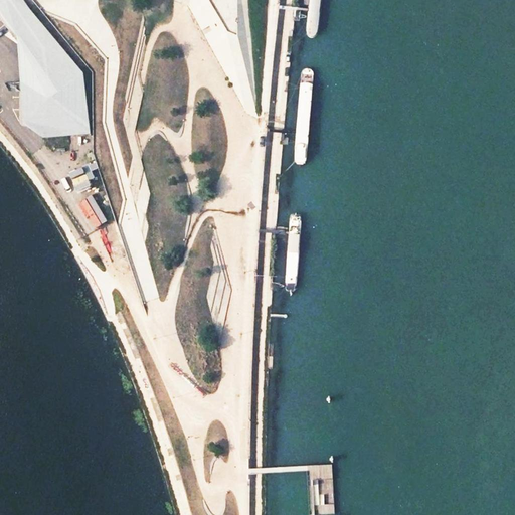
[(94,135),(84,68),(54,37),(25,0),(0,0),(0,8),(23,40),(24,121),(43,137),(94,135)]
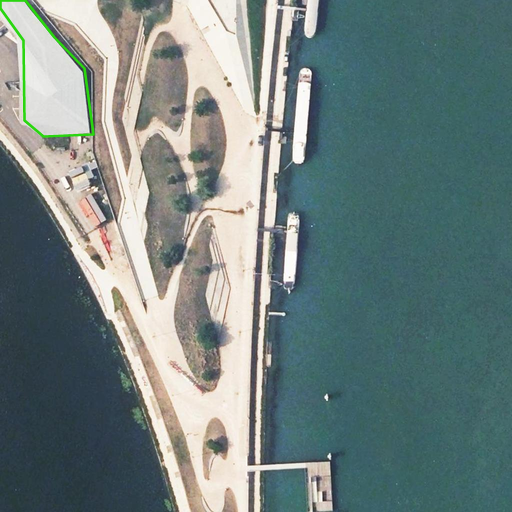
[(308,0),(305,31),(309,37),(314,36),(319,32),(322,0),(308,0)]
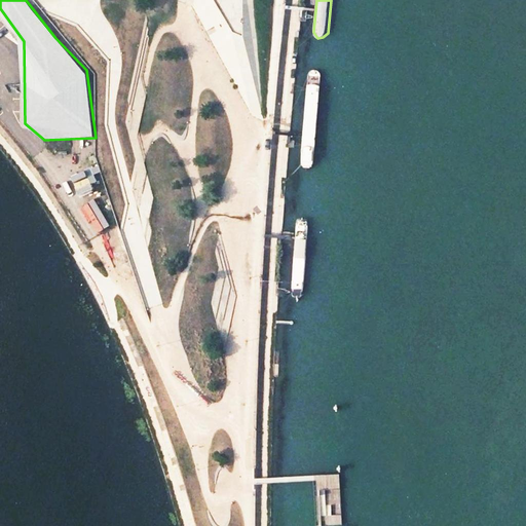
[(311,70),(307,77),(300,160),(303,167),(309,168),(312,164),(321,76),(317,70),(311,70)]
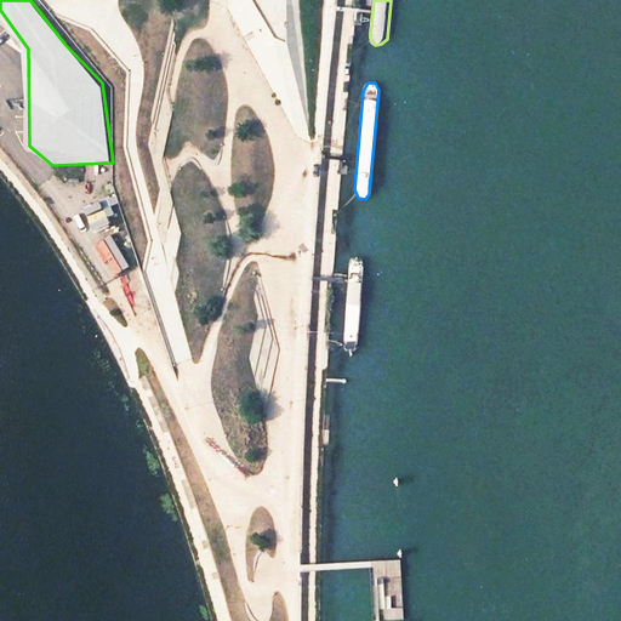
[(120,274),(132,267),(113,235),(101,243),(120,274)]
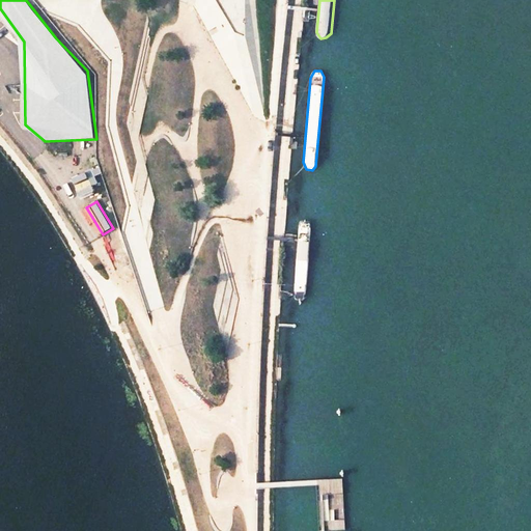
[(300,227),(294,296),(300,301),(307,298),(313,229),(313,225),(307,221),(301,222),(300,227)]
